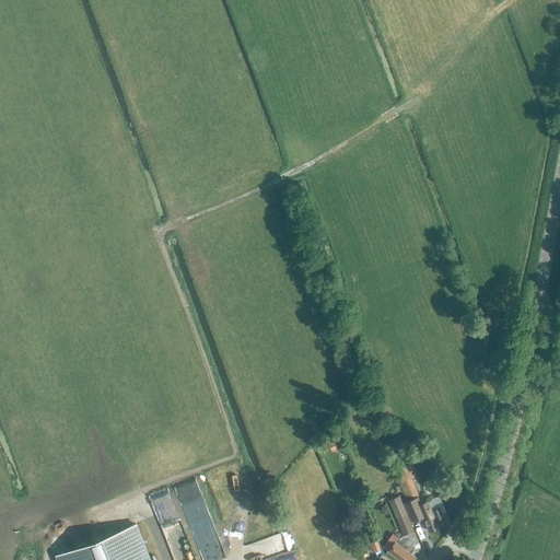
[(405,481),(399,483),(406,499),(418,493),(410,476),(404,478),(405,481)]
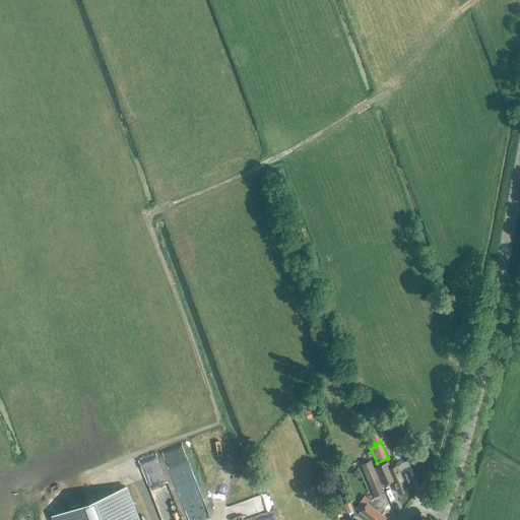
[(361,464),(375,497),(384,493),(371,460),(361,464)]
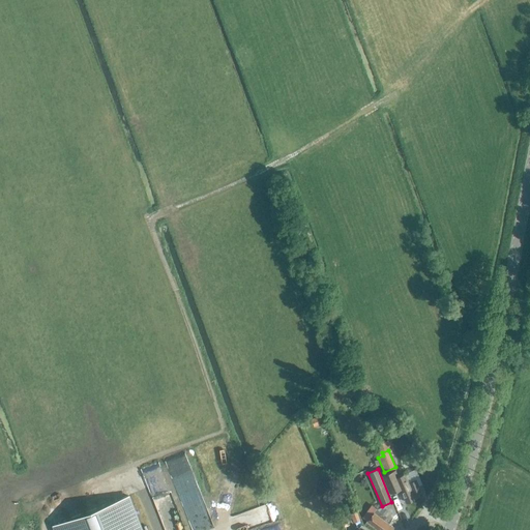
[(409,483),(405,474),(399,477),(395,471),(382,476),(390,494),(400,490),(406,503),(415,499),(415,497),(422,494),(416,480),(409,483)]
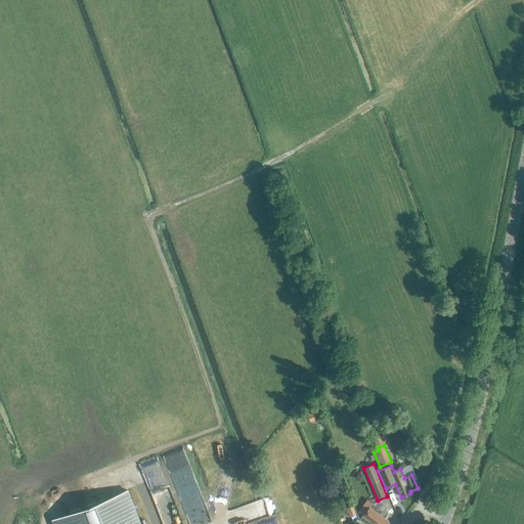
[(52,520),(53,523),(138,523),(126,491),(52,520)]
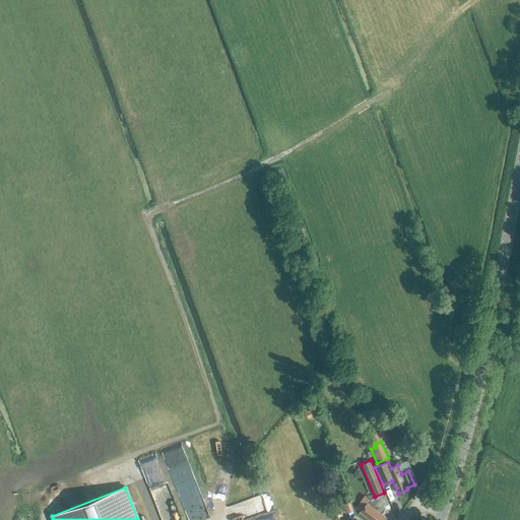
[(384,519),(386,518),(381,514),(384,510),(369,499),(360,512),(370,519),(384,519)]
